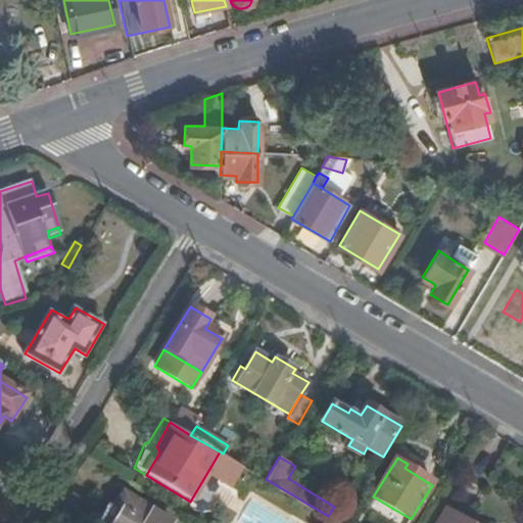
[(169,522),(123,495),(110,515),(114,518),(111,522),(169,522)]
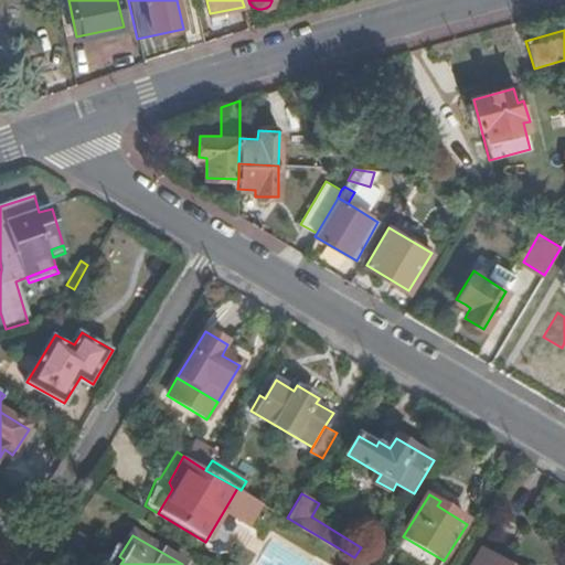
[(496,564),(479,555),(472,564),(496,564)]
